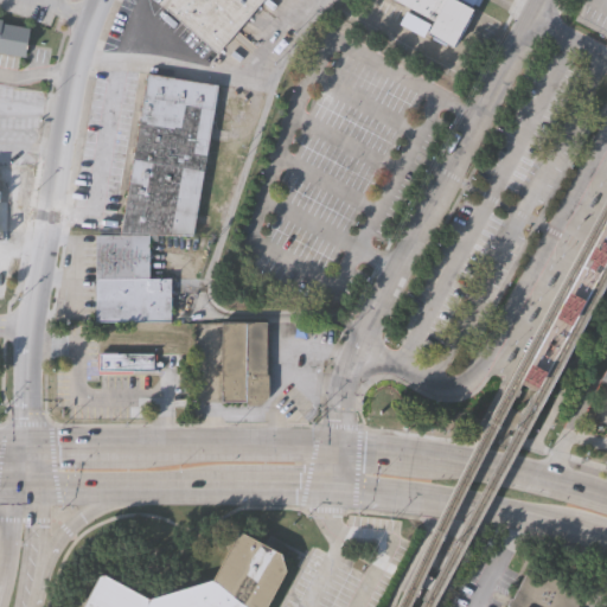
[(262,0),(218,52),(160,1),(160,0),(262,0)]
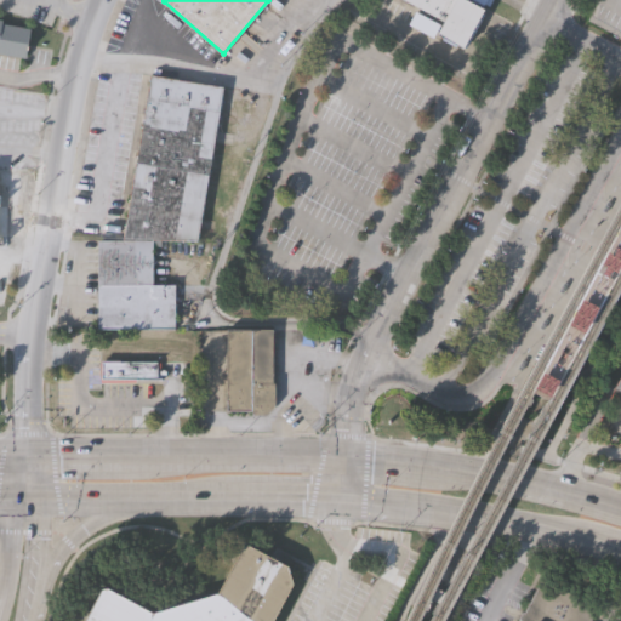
[(472,0),(485,7),(484,11),(486,12),(467,49),(438,33),(445,20),(409,0),(472,0)]
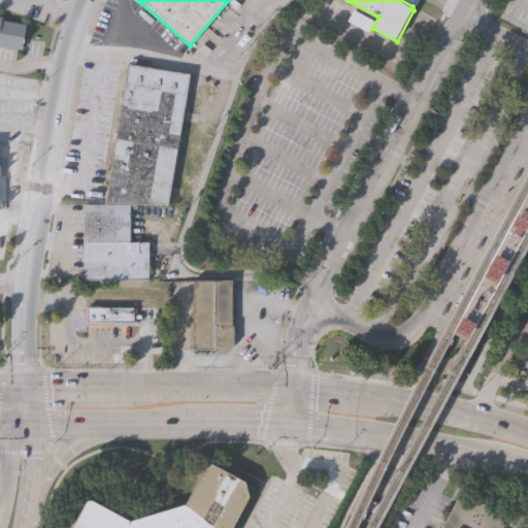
[(0,15),(4,17),(3,20),(27,24),(23,48),(0,44),(0,15)]
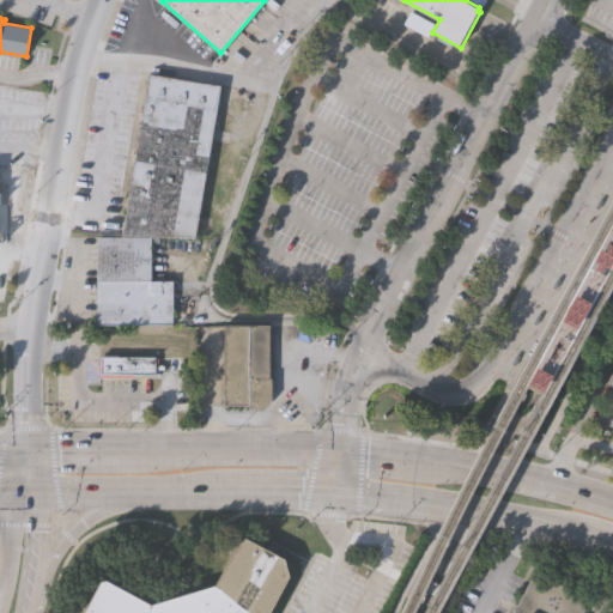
[(434,26),(420,20),(418,25),(410,22),(407,26),(429,37),(434,26)]
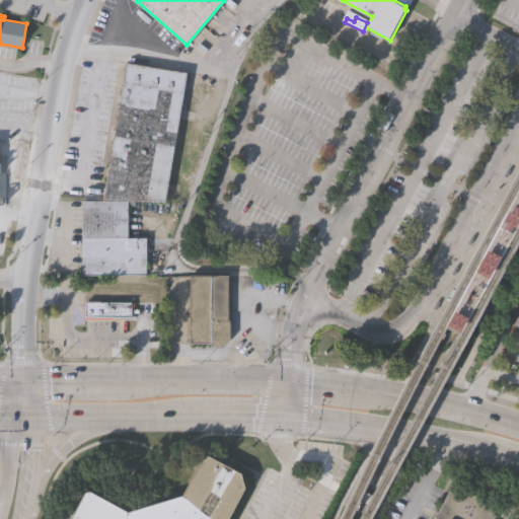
[(181,116),(120,105),(127,61),(189,72),(181,116)]
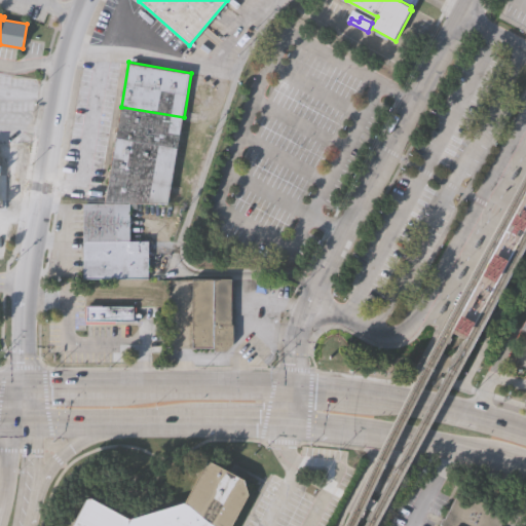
[(184,117),(176,162),(113,153),(121,107),(184,117)]
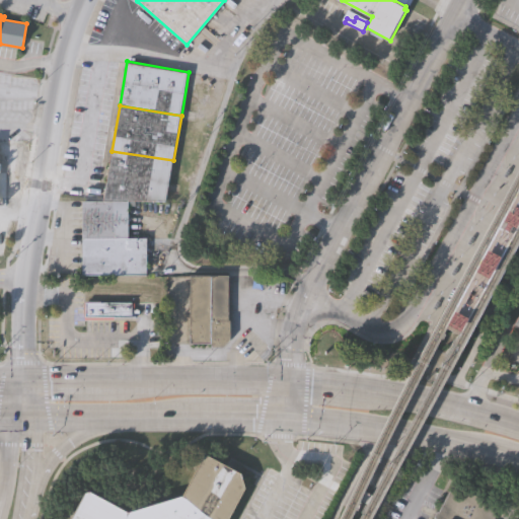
[(173,160),(167,200),(136,200),(103,200),(112,151),(173,160)]
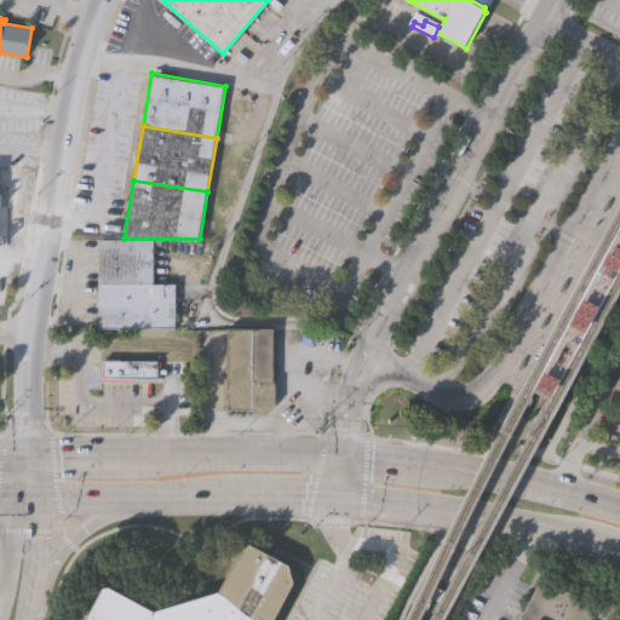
[(124,239),(162,239),(162,246),(153,245),(153,282),(177,282),(177,327),(99,327),(99,239),(124,239)]
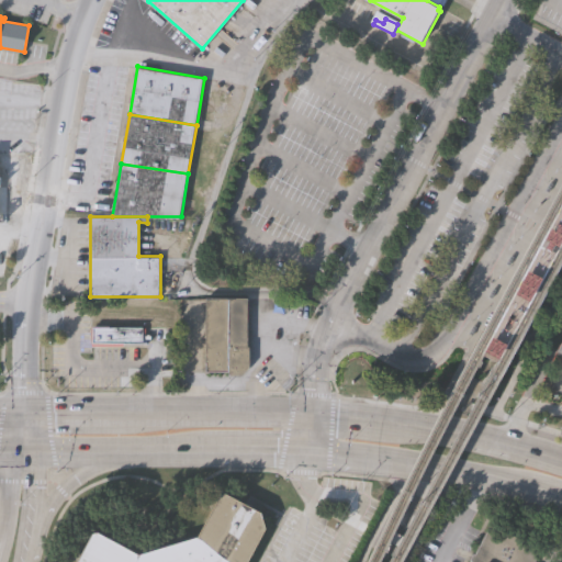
[(206,296),(249,296),(249,345),(251,345),(251,364),(243,374),(229,374),(229,370),(206,370),(206,296)]
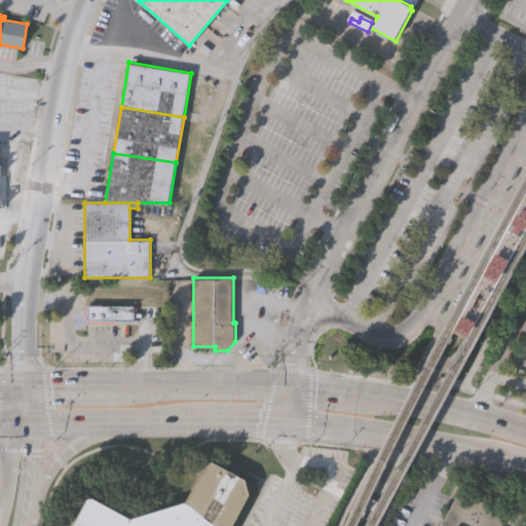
[(85,305),(137,306),(137,312),(141,312),(141,317),(137,317),(137,321),(114,321),(114,325),(85,325),(85,305)]
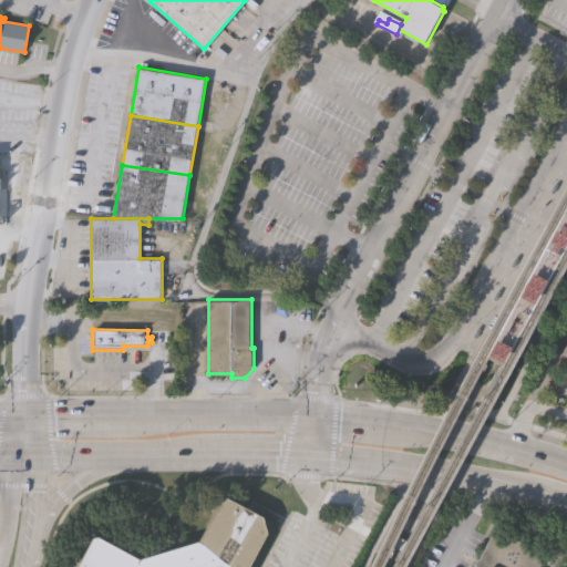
[(76,566),(93,537),(100,535),(142,558),(200,540),(223,497),(228,497),(265,516),(268,532),(249,566),(76,566)]
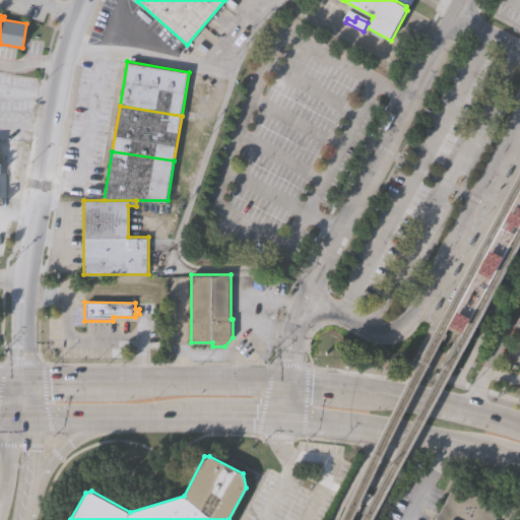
[(436,519),(438,517),(436,516),(439,511),(441,512),(455,483),(503,509),(497,519),(436,519)]
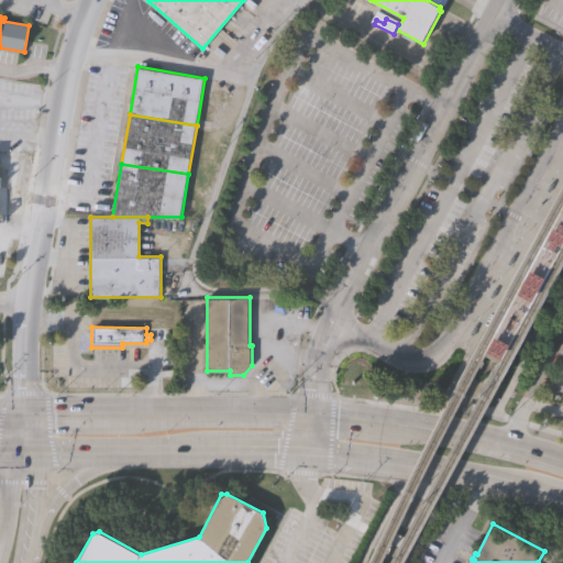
All buildings are outlined.
